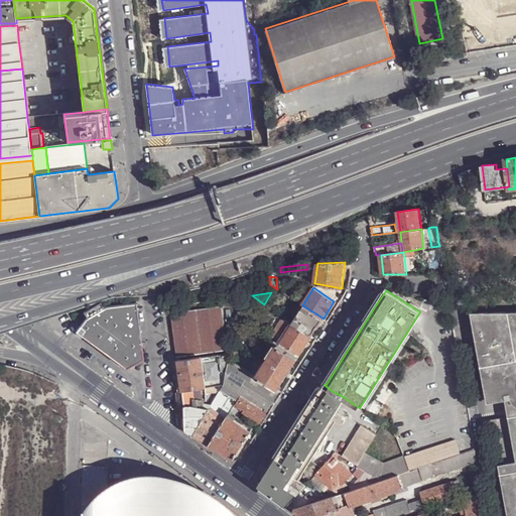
[(143,359),(137,303),(106,306),(104,308),(100,302),(83,312),(86,318),(84,319),(75,333),(126,369),(143,359)]
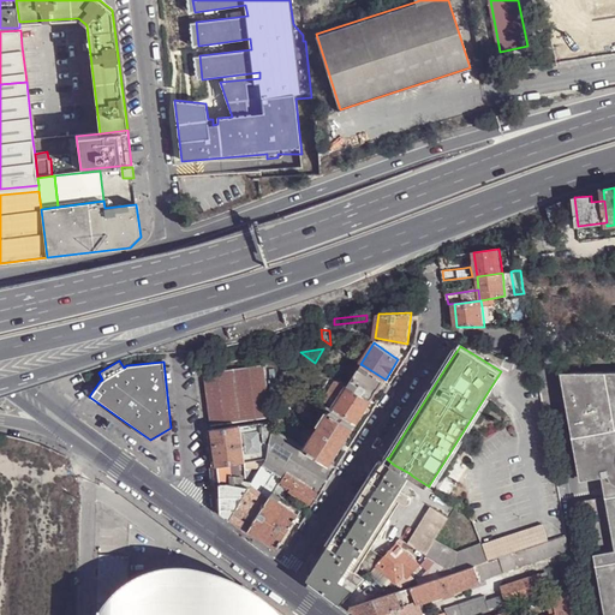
[(270,416),(263,364),(204,374),(212,425),(270,416)]
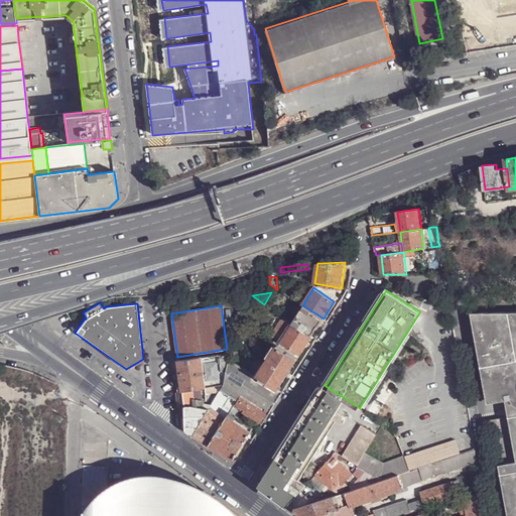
[(311,336),(324,318),(304,306),(292,323),(293,324),(311,336)]
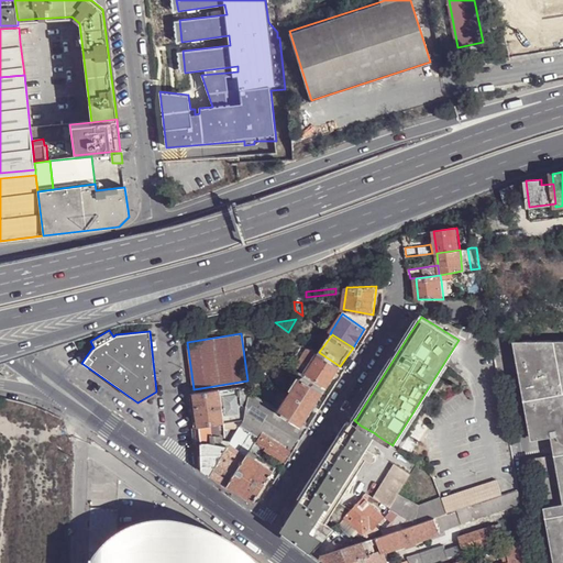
[(562,562),(562,340),(514,341),(530,430),(550,427),(551,434),(555,455),(536,459),(537,467),(540,471),(538,475),(540,485),(543,487),(541,490),(542,501),(547,504),(544,507),(554,562),(562,562)]
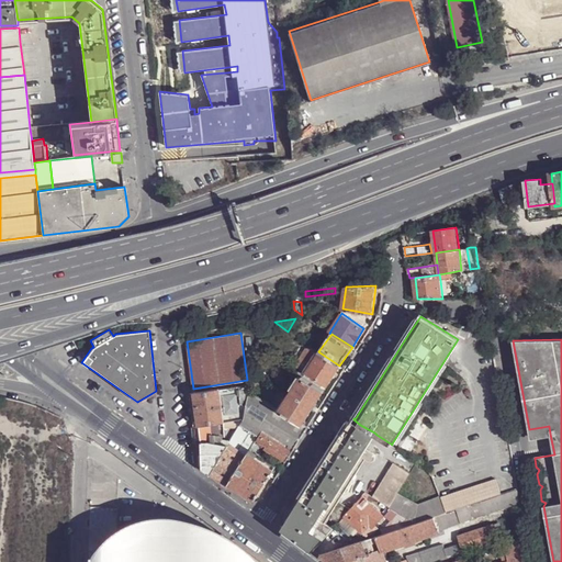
[(310,345),(296,366),(307,372),(319,352),(318,351),(310,345)]
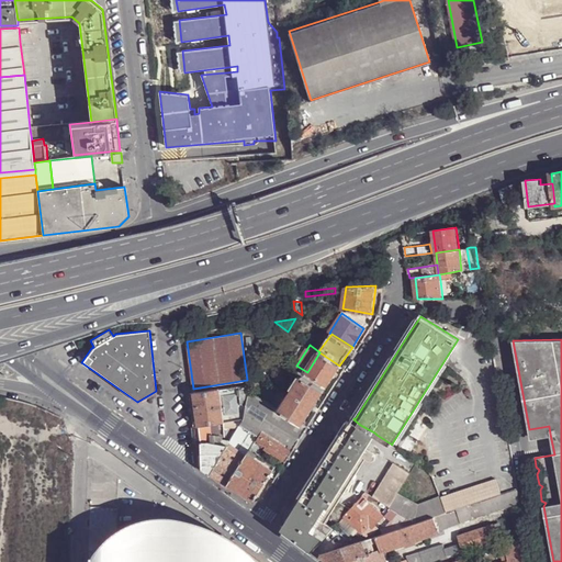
[(326,385),(339,366),(319,352),(307,372),(326,385)]
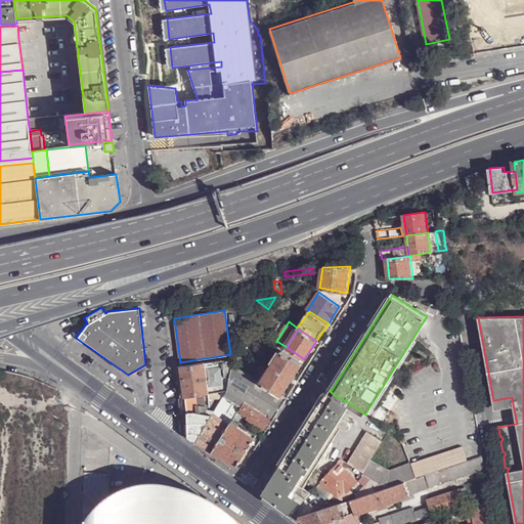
[(416,341),(412,339),(375,399),(378,400),(416,341)]
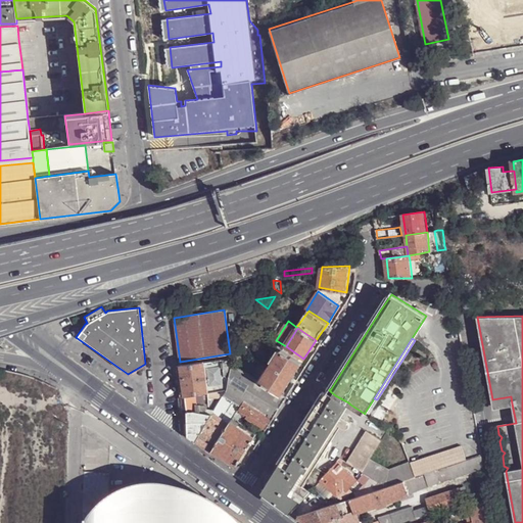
[(262,382),(282,394),(301,364),(281,350),(272,366),(262,382)]
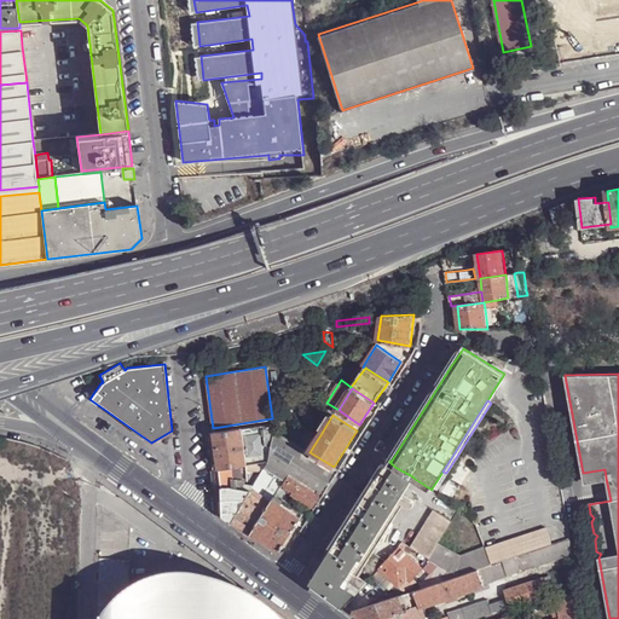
[(247,464),(270,461),(275,431),(276,423),(243,429),(247,464)]
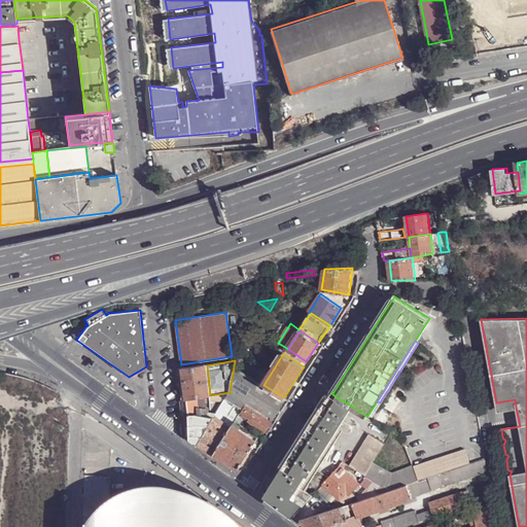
[(179,369),(182,399),(210,395),(207,365),(179,369)]
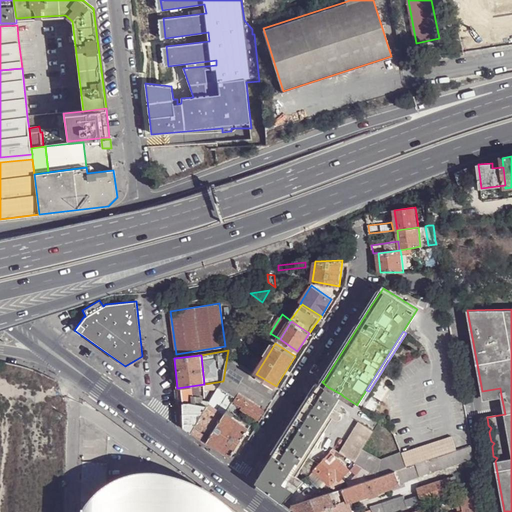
[(267,410),(281,389),(276,386),(256,374),(227,356),(223,381),(219,387),(235,396),(238,391),(242,394),(267,410)]
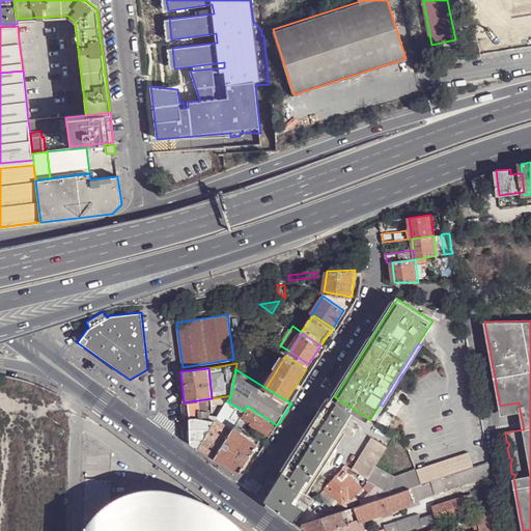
[(212,398),(213,403),(226,404),(227,401),(231,395),(212,398)]
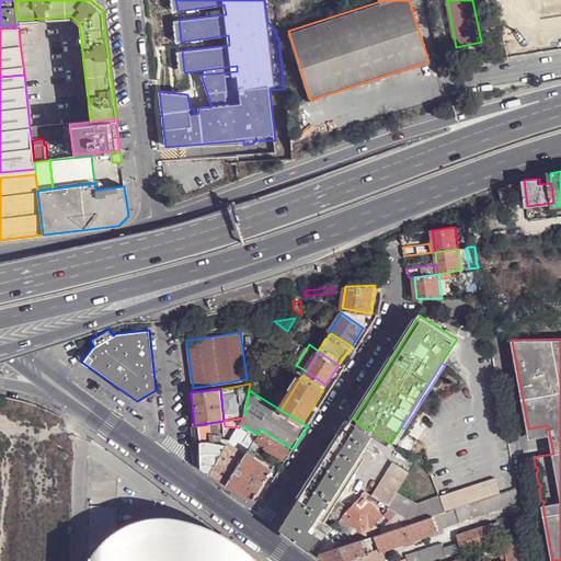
[(318,471),(325,476),(359,424),(353,419),(352,419),(318,471)]
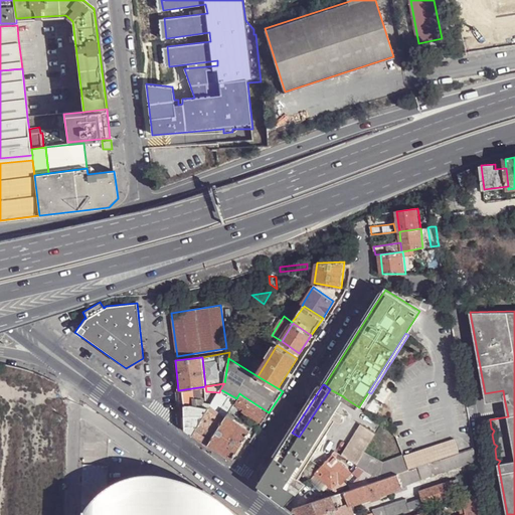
[(179,398),(180,405),(185,405),(193,404),(203,406),(204,400),(206,400),(206,391),(205,386),(178,390),(179,398)]
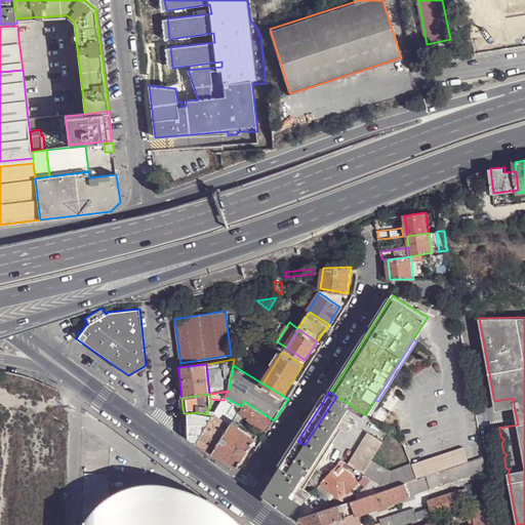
[(240,412),(242,407),(241,406),(225,397),(224,400),(215,412),(215,413),(232,425),(233,425),(234,422),(231,420),(232,417),(235,419),(240,412)]
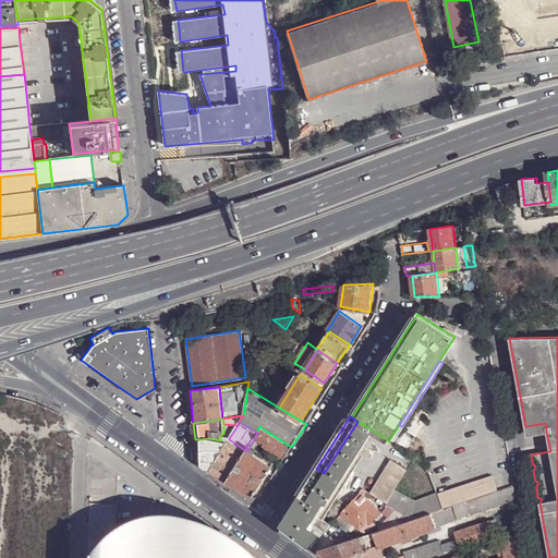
[(308,498),(328,511),(338,498),(332,495),(350,466),(359,452),(364,456),(367,458),(370,458),(372,458),(373,457),(374,455),(374,453),(373,451),(372,449),(371,448),(365,445),(363,444),(372,429),(358,422),(324,473),(330,477),(324,486),(318,483),(308,498)]
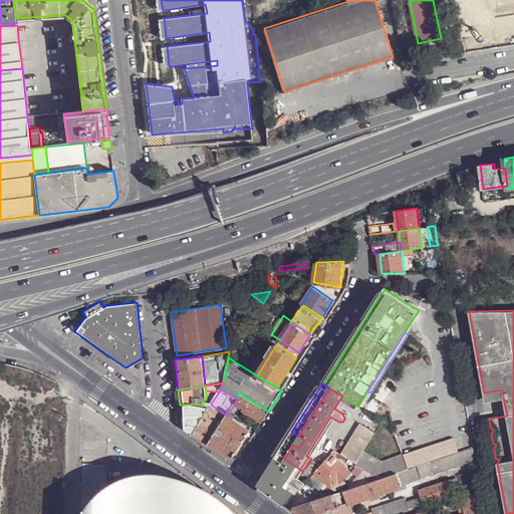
[(502,390),(484,393),(485,400),(503,397),(502,390)]
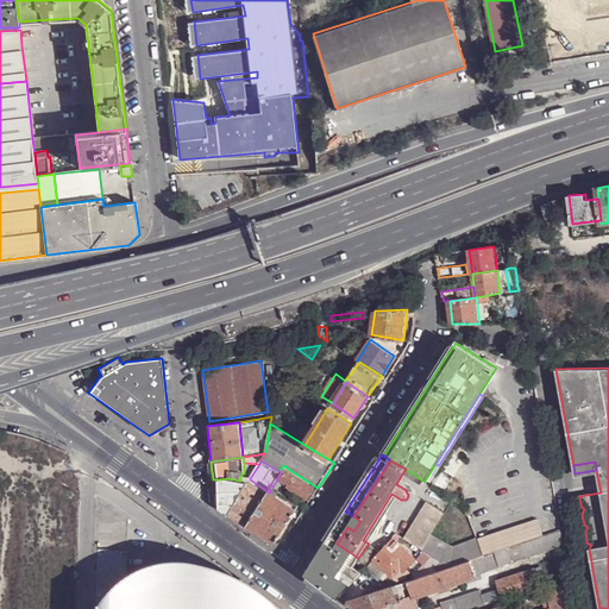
[(439,465),(435,464),(425,481),(426,482),(428,478),(431,478),(439,465)]
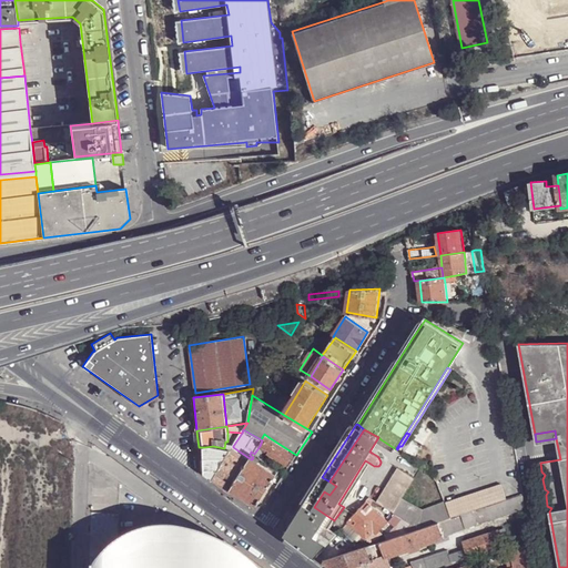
[(262,440),(260,446),(264,449),(270,452),(271,449),(264,444),(269,437),(264,434),(261,439),(262,440)]
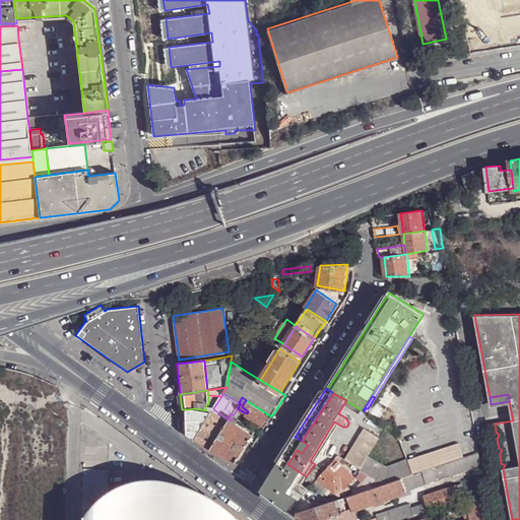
[(265,426),(271,416),(246,400),(242,406),(248,411),(247,413),(265,426)]
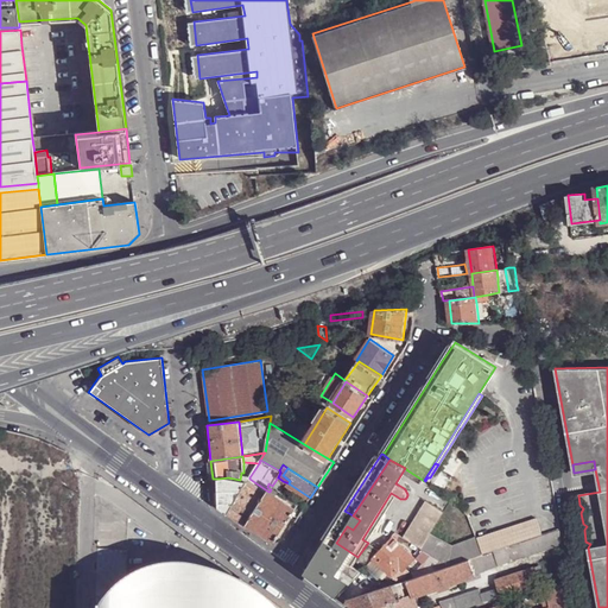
[(396,483),(398,485),(407,470),(405,468),(396,483)]
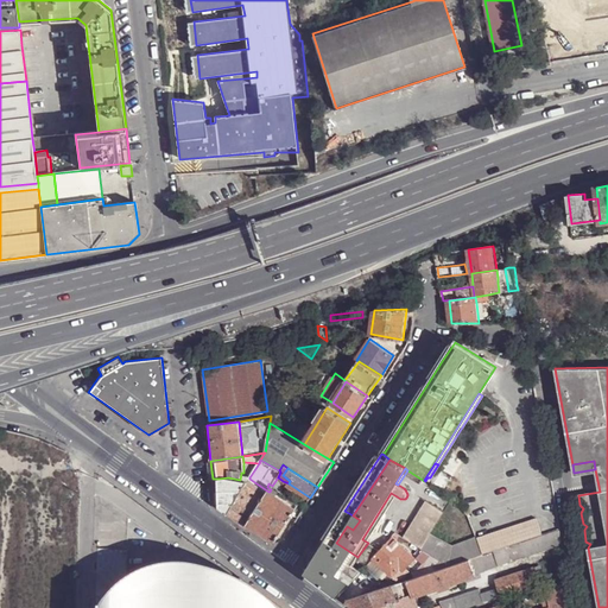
[(220,507),(229,514),(246,483),(247,481),(245,480),(240,480),(228,477),(219,479),(220,495),(220,507)]
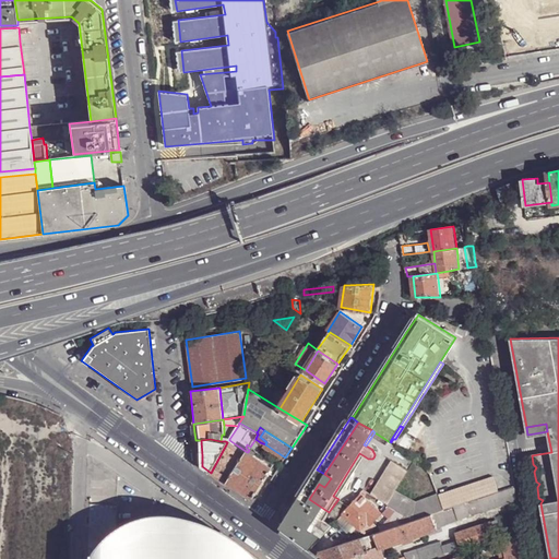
[(256,439),(250,447),(256,450),(260,442),(256,439)]
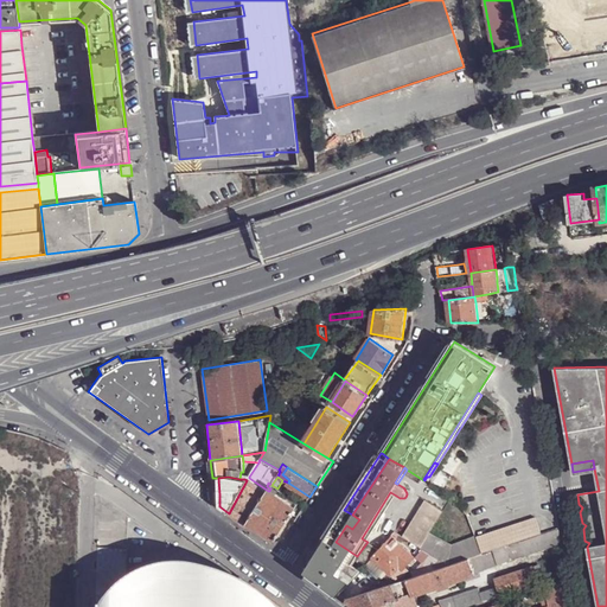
[(246,483),(266,496),(268,491),(249,478),(247,480),(246,483)]
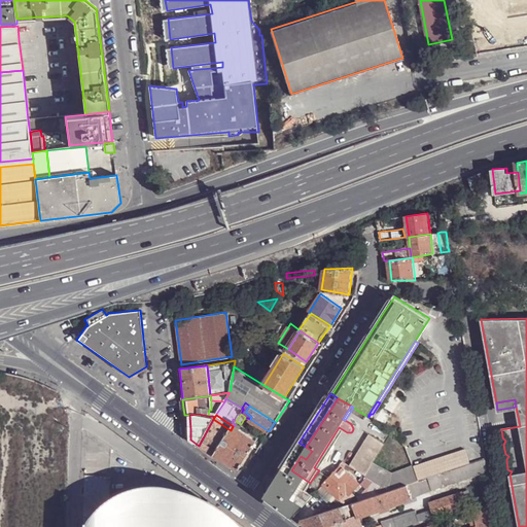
[(199,446),(214,457),(215,455),(231,430),(213,419),(199,446)]
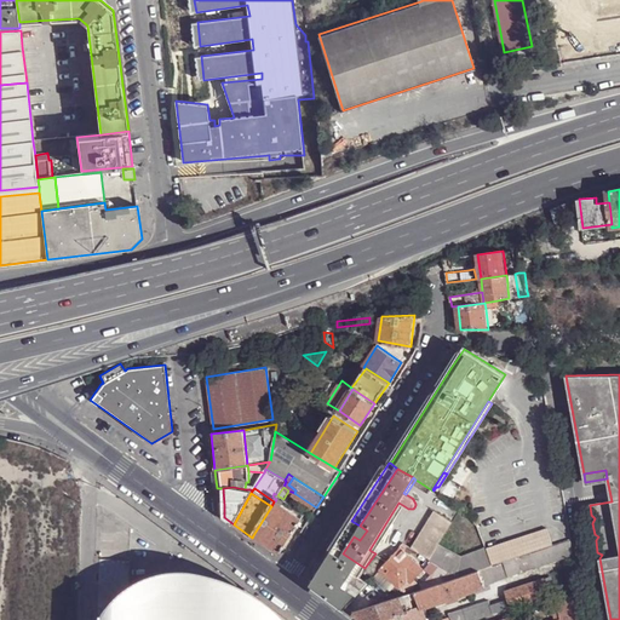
[(290,503),(283,499),(277,495),(276,499),(275,501),(286,509),(290,503)]
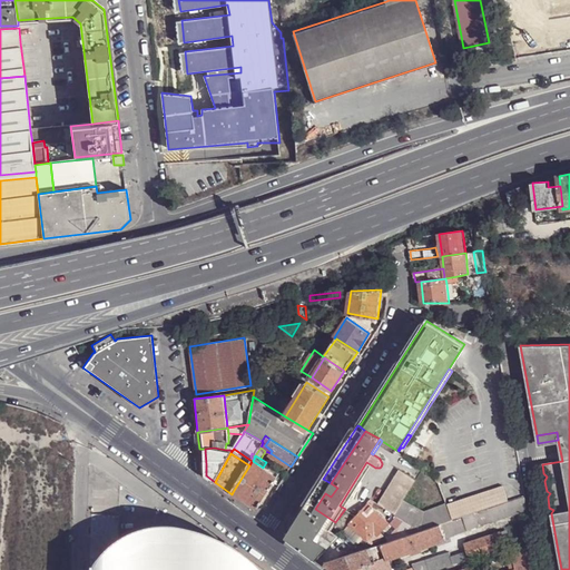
[(233,492),(258,508),(278,477),(263,468),(253,461),(252,461),(249,465),(233,492)]
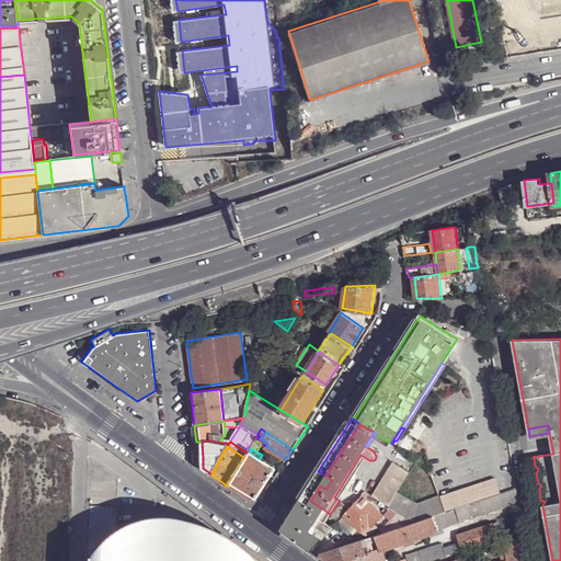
[(274,469),(276,465),(262,455),(259,460),(274,469)]
